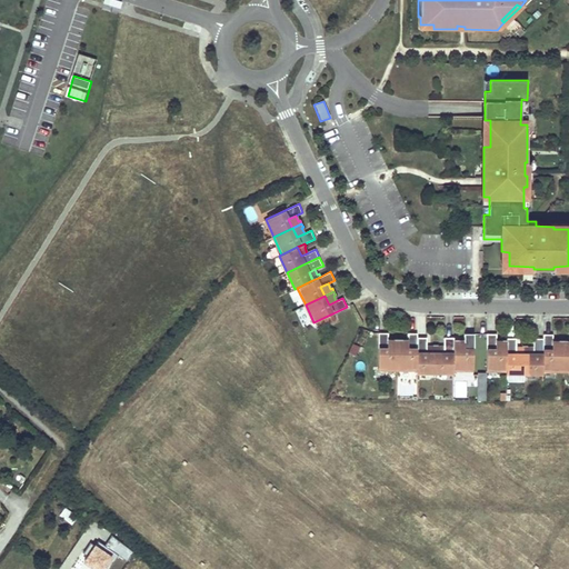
[(398,370),(398,348),(389,348),(389,340),(389,332),(379,332),(379,369),(398,370)]
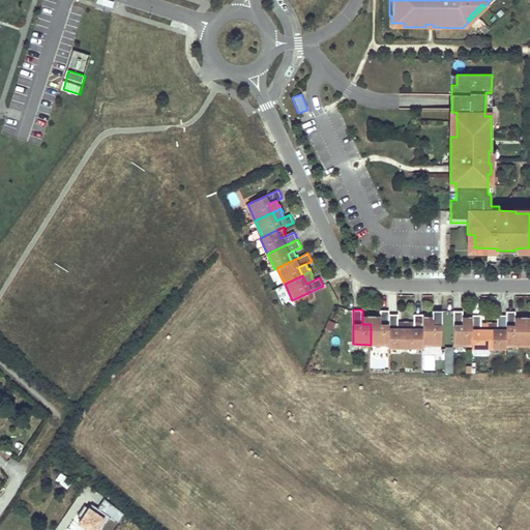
[(388,345),(389,314),(389,310),(380,310),(380,317),(380,325),(371,324),(371,345),(388,345)]
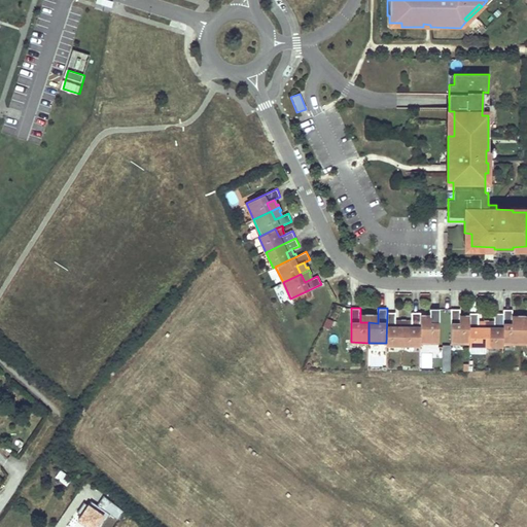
[(430,309),(430,316),(430,323),(420,323),(420,343),(438,343),(438,309),(430,309)]
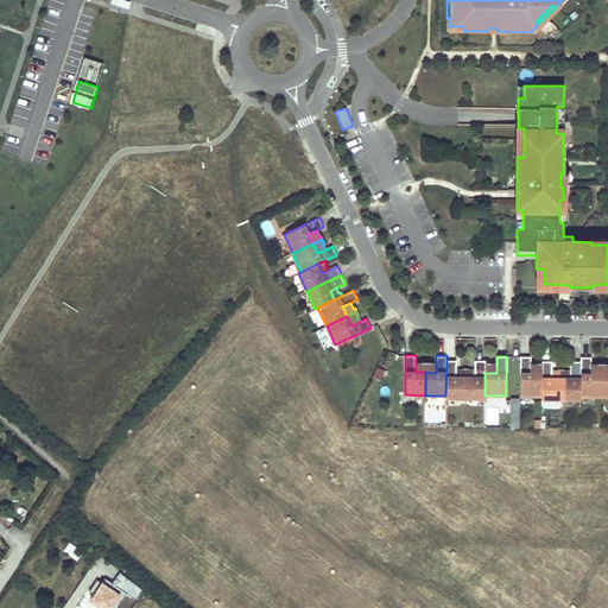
[(542,396),(542,373),(531,373),(531,365),(531,356),(520,356),(520,396),(542,396)]
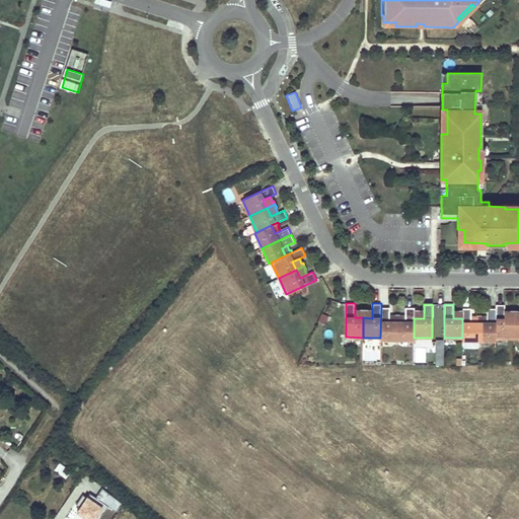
[(513,339),(513,319),(504,319),(504,311),(505,304),(496,304),(496,308),(496,339),(513,339)]
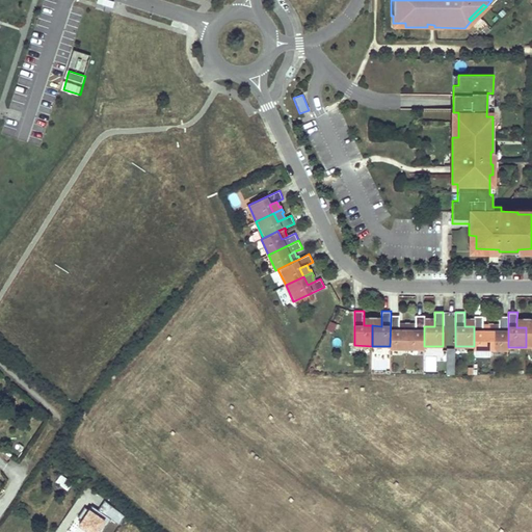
[(407,348),(407,329),(399,329),(399,322),(399,315),(391,315),(390,346),(390,348),(407,348)]
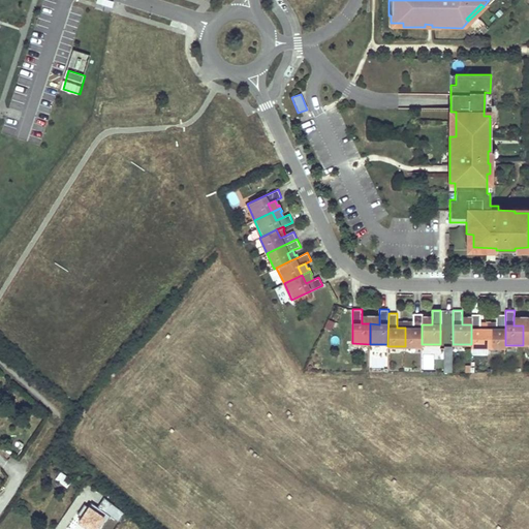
[(422,344),(422,324),(422,315),(422,313),(413,313),(413,320),(413,328),(405,328),(405,346),(422,346),(422,344)]
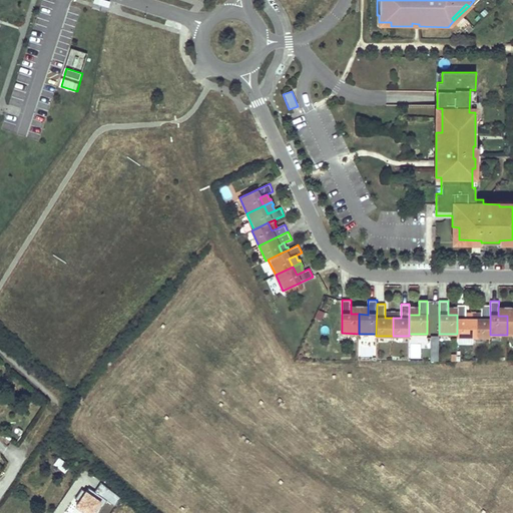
[(359,314),(359,305),(356,305),(356,307),(351,307),(351,314),(359,314)]
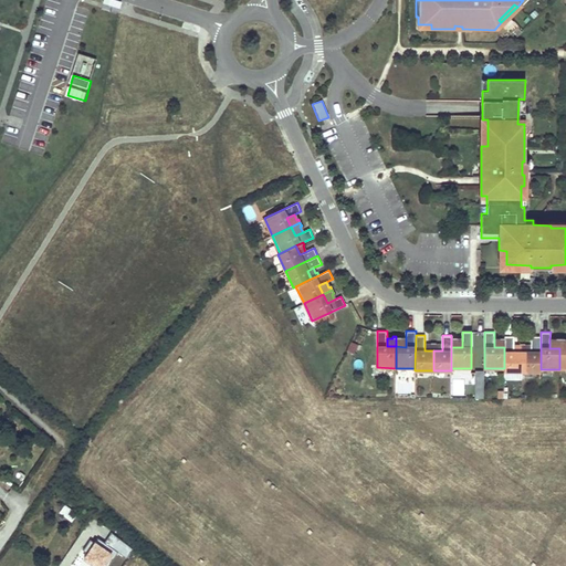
[(406,347),(406,338),(400,338),(400,337),(396,336),(396,346),(406,347)]
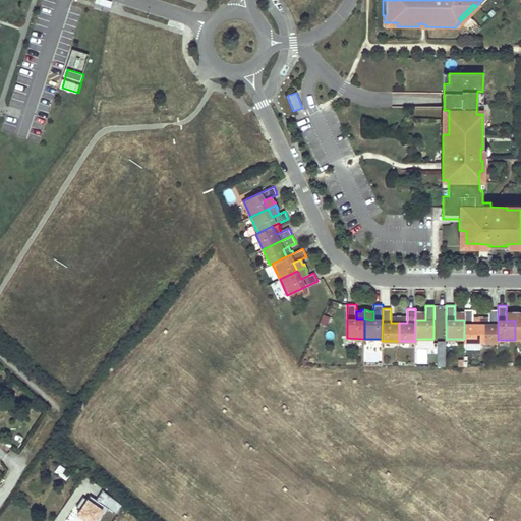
[(480,341),(480,324),(473,324),(473,316),(473,309),(464,309),(464,310),(464,320),(464,339),(464,341),(480,341)]
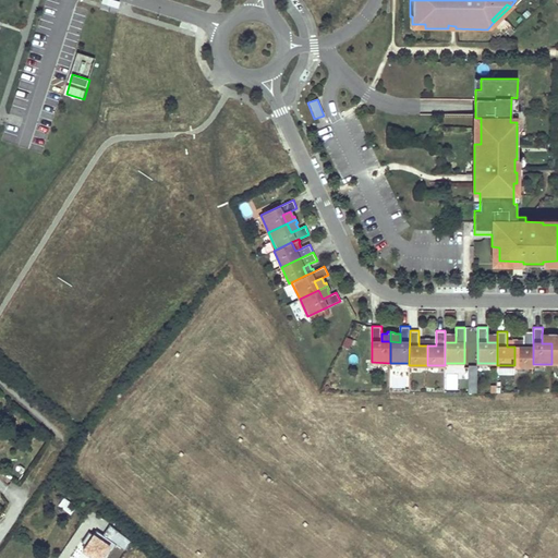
[(533,364),(533,331),(523,331),(523,339),(523,347),(514,347),(514,365),(533,366),(533,364)]
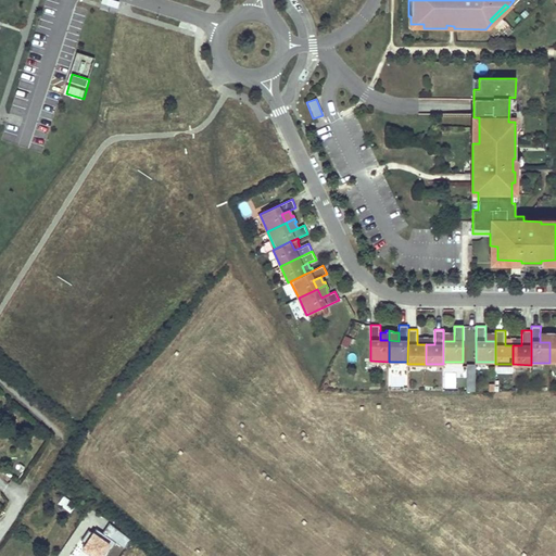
[(454,341),(454,333),(447,332),(447,331),(443,331),(443,341),(454,341)]
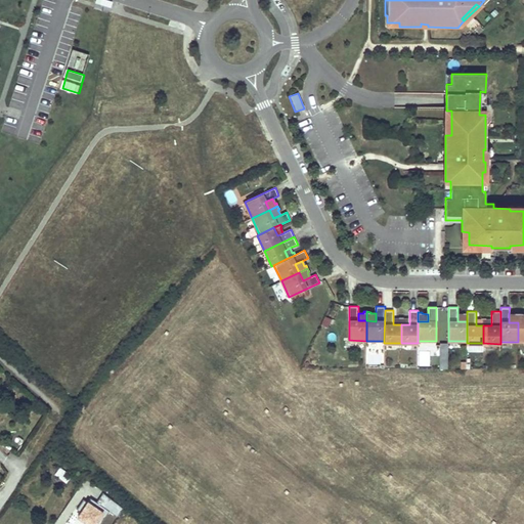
[(467,321),(467,312),(463,312),(463,314),(457,314),(457,321),(467,321)]
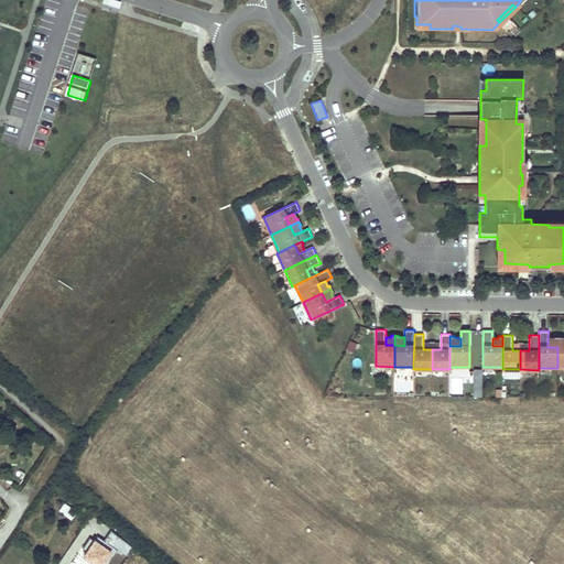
[(557,347),(557,337),(554,337),(554,338),(548,338),(548,347),(557,347)]
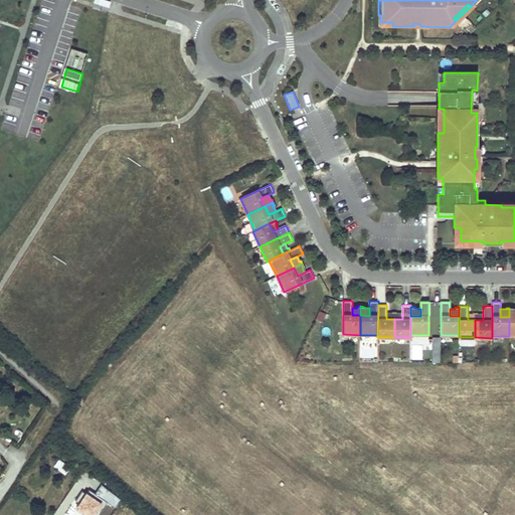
[(326,314),(319,311),(314,322),(322,325),(326,314)]
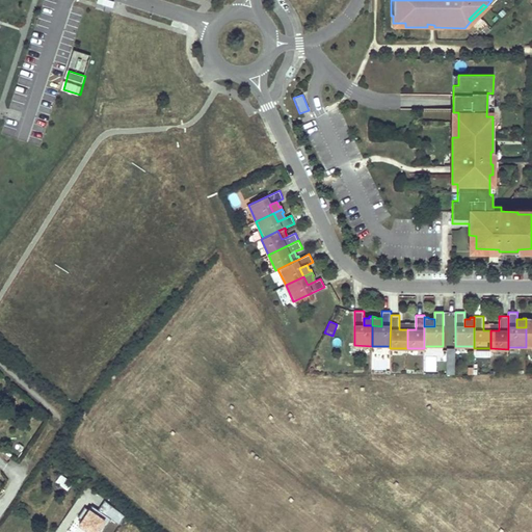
[(65,487),(69,479),(59,476),(56,484),(65,487)]
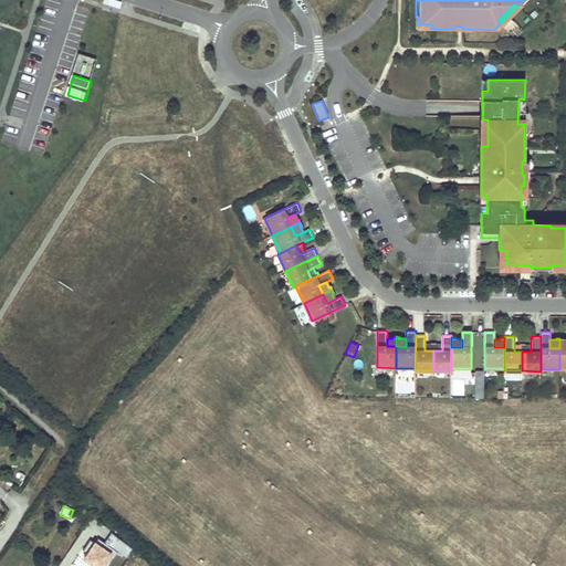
[(130,553),(124,547),(111,536),(103,546),(98,542),(95,545),(90,542),(82,552),(87,556),(101,565),(108,565),(117,556),(124,562),(130,553)]
